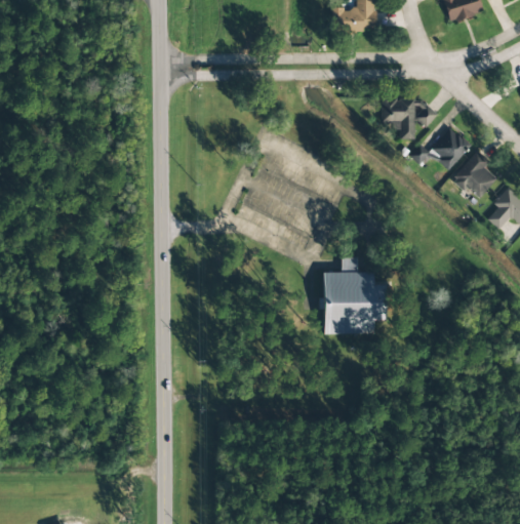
[(358,0),(358,8),(332,8),(332,33),(375,33),(375,0),(358,0)]
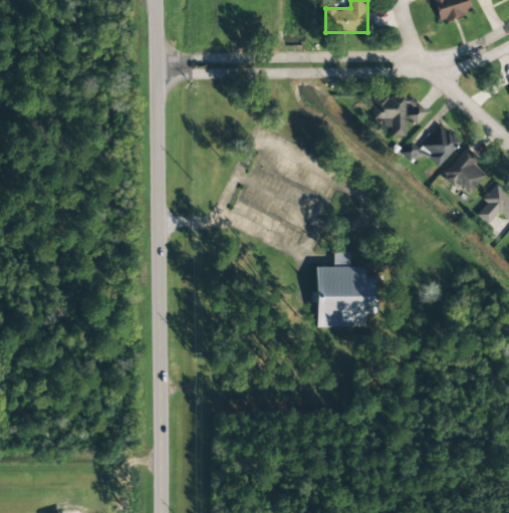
[(457,15),(452,0),(431,0),(438,20),(457,15)]
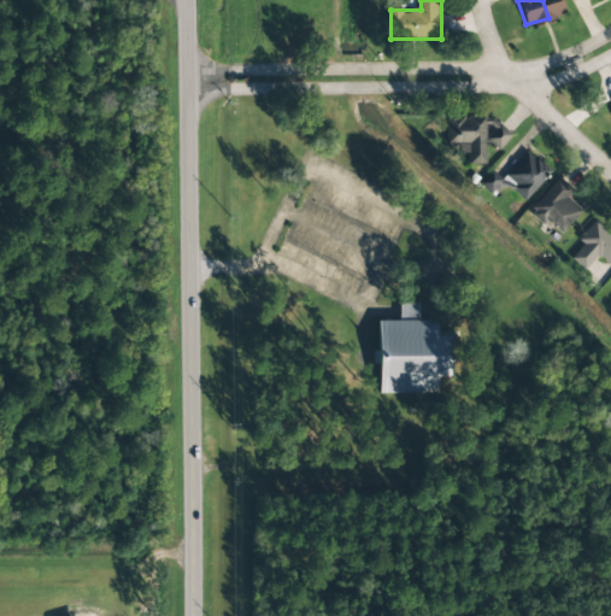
[(471,163),(489,163),(489,145),(512,145),(512,117),(450,117),(450,144),(471,144),(471,163)]
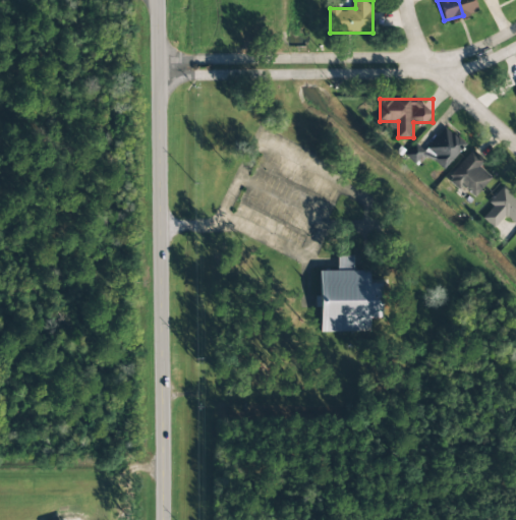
[(467,145),(448,127),(430,148),(449,166),(467,145)]
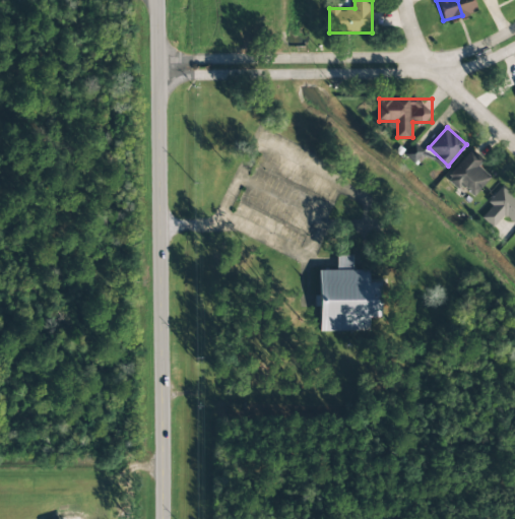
[(416,163),(429,152),(420,142),(408,153),(416,163)]
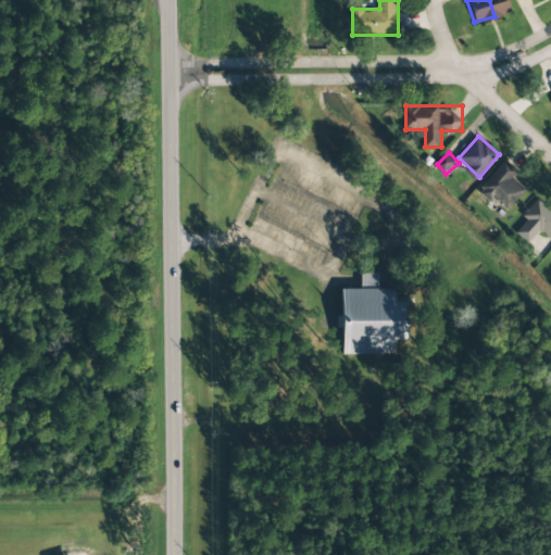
[(510,211),(527,190),(516,180),(523,173),(506,160),(483,188),(510,211)]
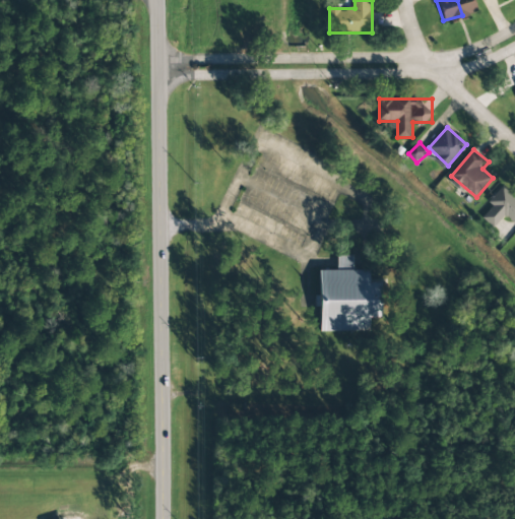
[(490,202),(494,206),(484,217),(495,228),(507,214),(514,221),(514,193),(506,186),(490,202)]
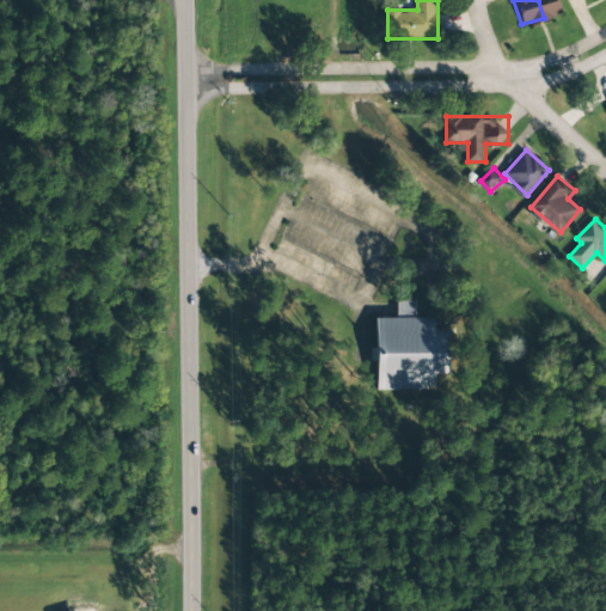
[(378,389),(439,389),(438,373),(446,373),(446,333),(436,333),(436,316),(418,316),(418,299),(399,299),(399,317),(377,318),(378,389)]
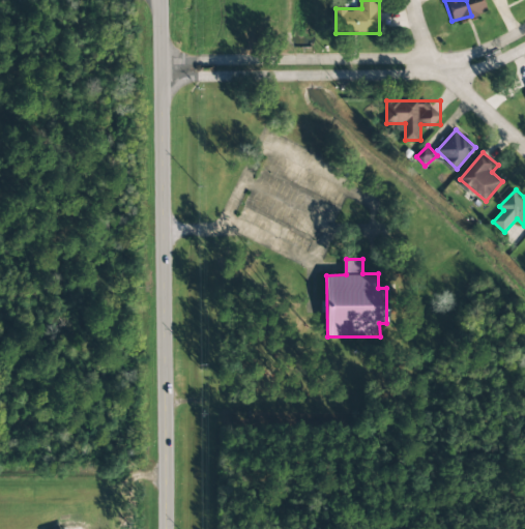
All buildings are outlined.
